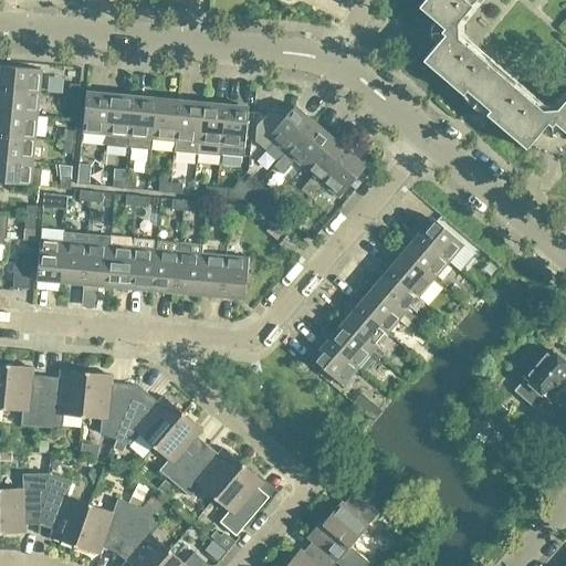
[(467,22),(461,18),(475,0),(423,0),(418,6),(436,21),(431,25),(430,32),(432,39),(438,42),(422,60),(462,94),(467,90),(478,100),(503,70),(490,58),(486,62),(463,42),(468,37),(464,34),(463,25),(467,22)]
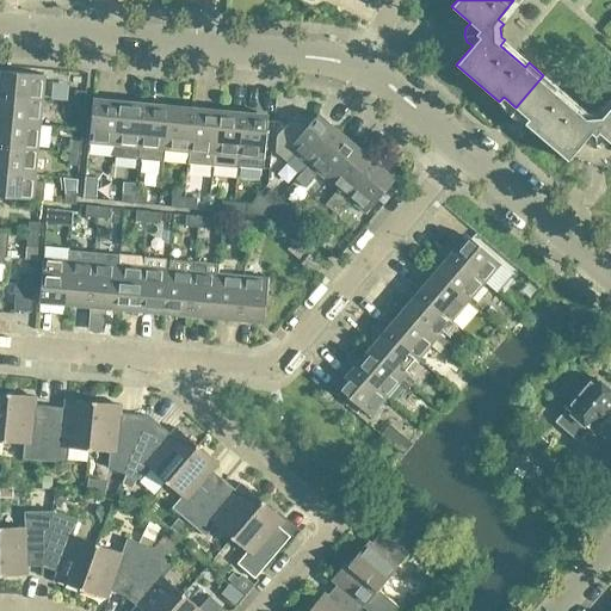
[(0,96),(43,99),(45,74),(6,71),(0,71),(0,75),(0,96)]
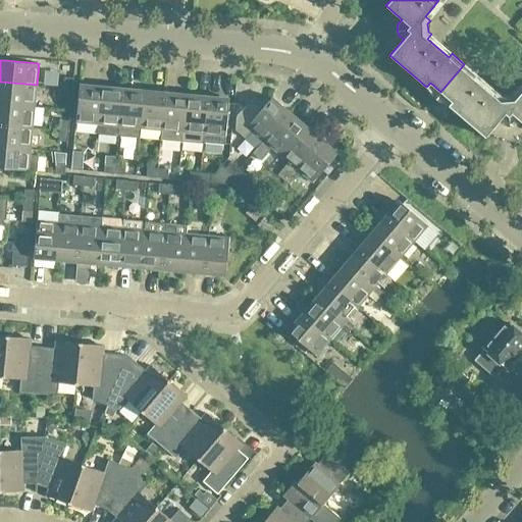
[(521,121),(521,88),(516,95),(512,92),(510,95),(502,96),(499,93),(496,97),(474,79),(477,74),(464,64),(440,92),(452,101),(448,105),(484,137),(499,120),(503,124),(509,125),(515,123),(519,119),(521,121)]
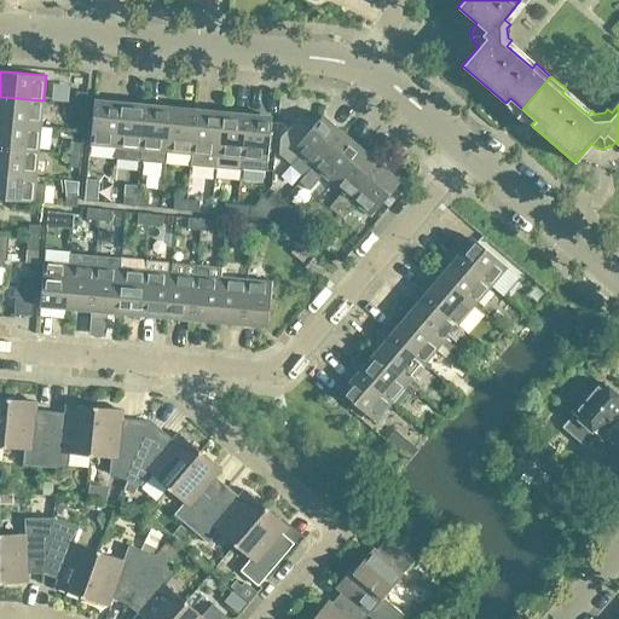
[(76,91),(75,104),(86,105),(87,92),(76,91)]
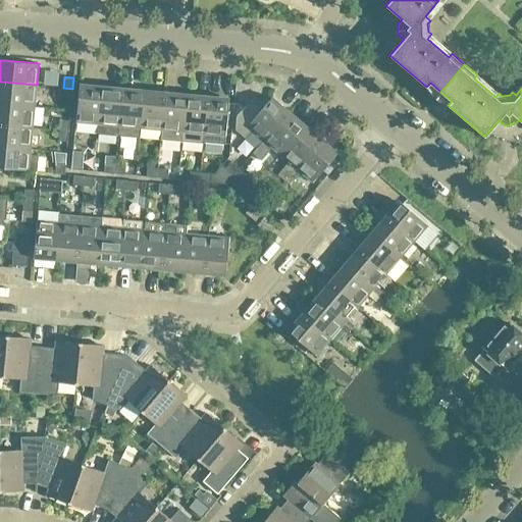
[(0,103),(35,106),(37,85),(0,82),(0,103)]
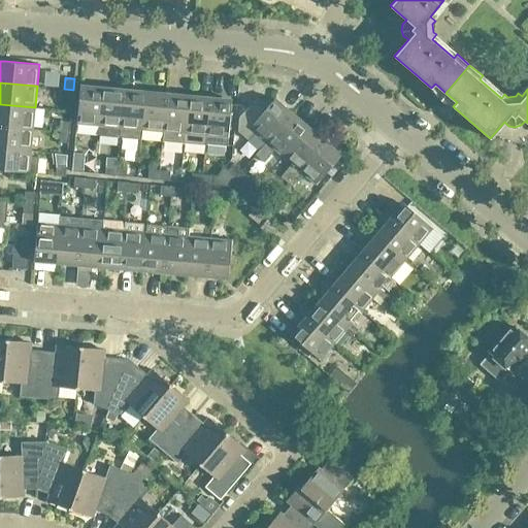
[(99,126),(102,92),(102,87),(91,86),(80,85),(76,124),(99,126)]
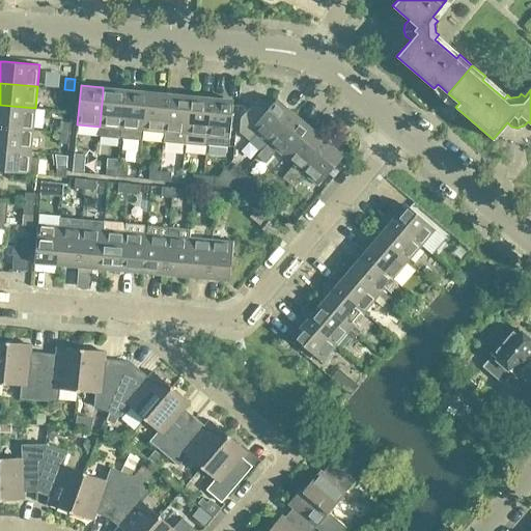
[(120,129),(124,89),(114,88),(103,87),(103,92),(100,127),(120,129)]
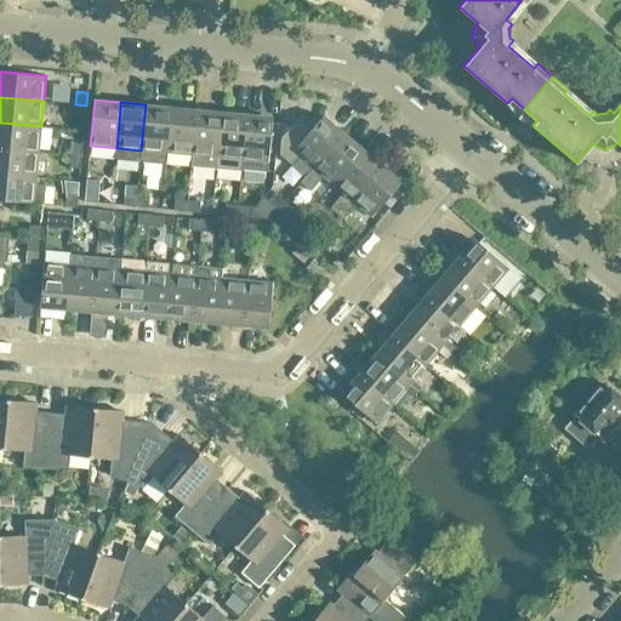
[(85,118),(86,106),(75,104),(74,117),(85,118)]
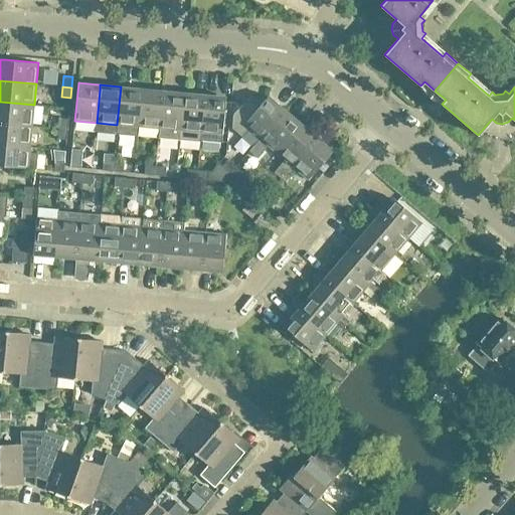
[(137,136),(138,127),(142,94),(142,89),(131,88),(121,87),(117,125),(117,134),(137,136)]
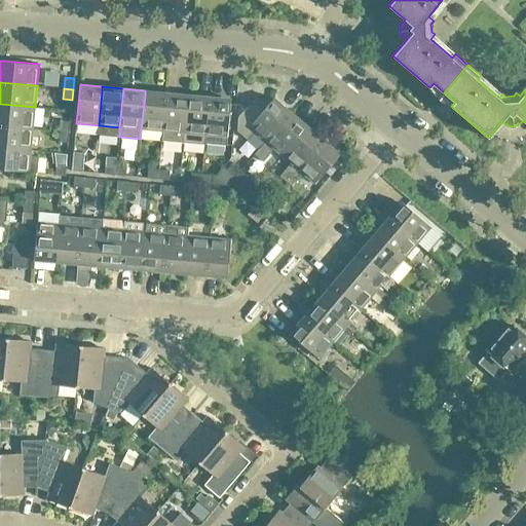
[(162,132),(166,92),(156,91),(145,90),(145,96),(141,129),(162,132)]
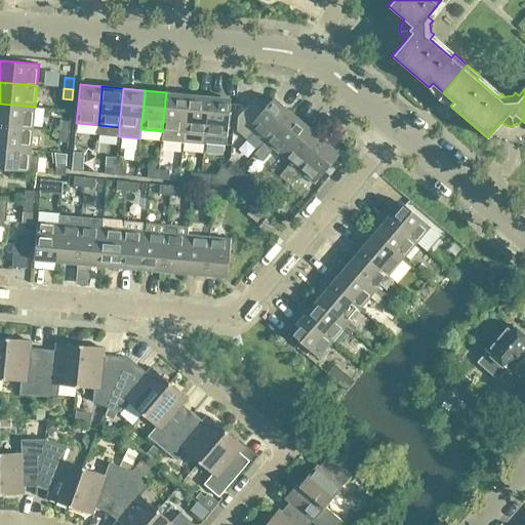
[(183,143),(187,99),(188,94),(176,93),(166,92),(162,131),(161,140),(183,143)]
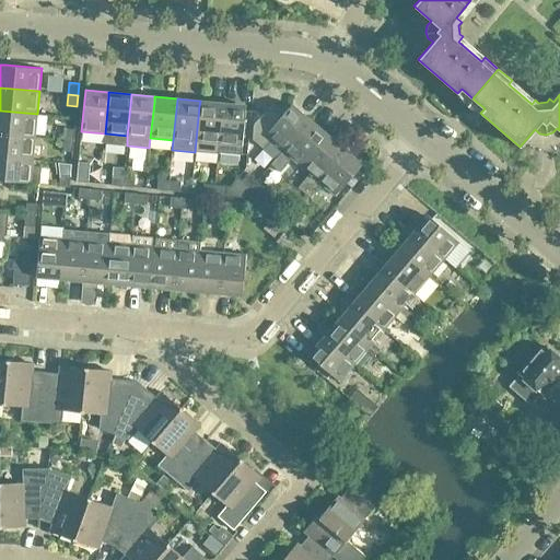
[(218,154),(218,153),(223,103),(212,102),(200,101),(199,106),(195,152),(218,154)]
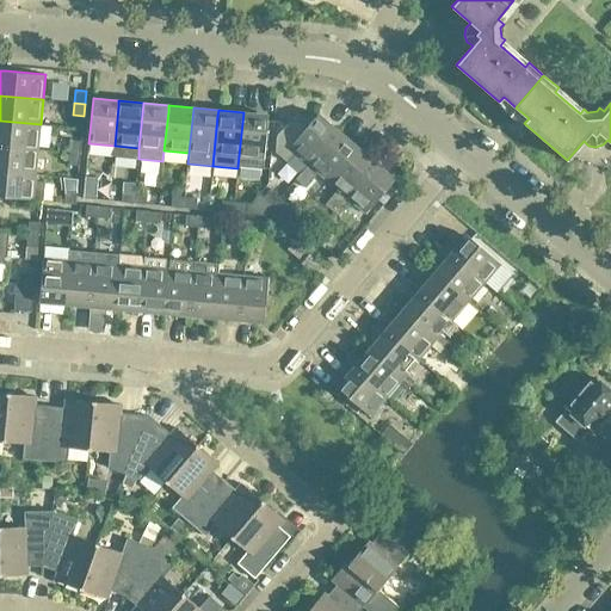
[(264,168),(269,121),(267,121),(269,115),(255,113),(244,112),(238,167),(264,168)]
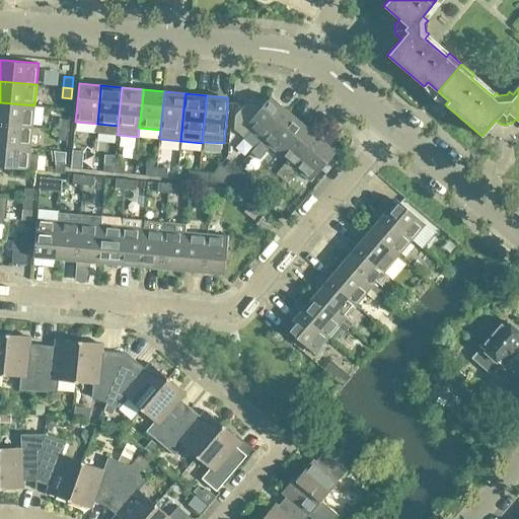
[(262,140),(287,110),(279,103),(271,96),(268,100),(267,100),(262,106),(245,104),(235,117),(234,129),(243,137),(250,130),(262,140)]
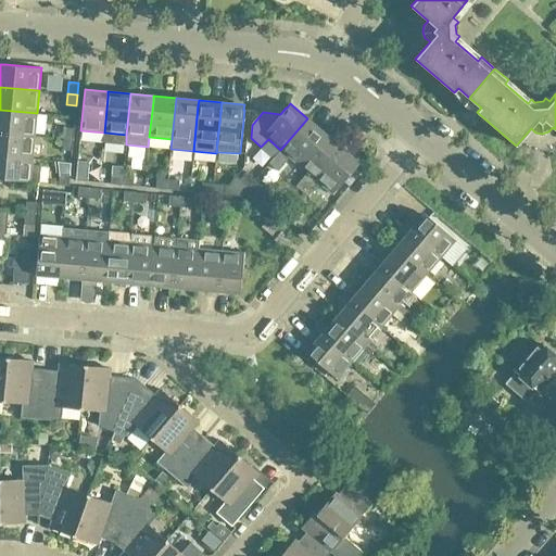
[(0,133),(35,136),(37,113),(0,110),(0,133)]
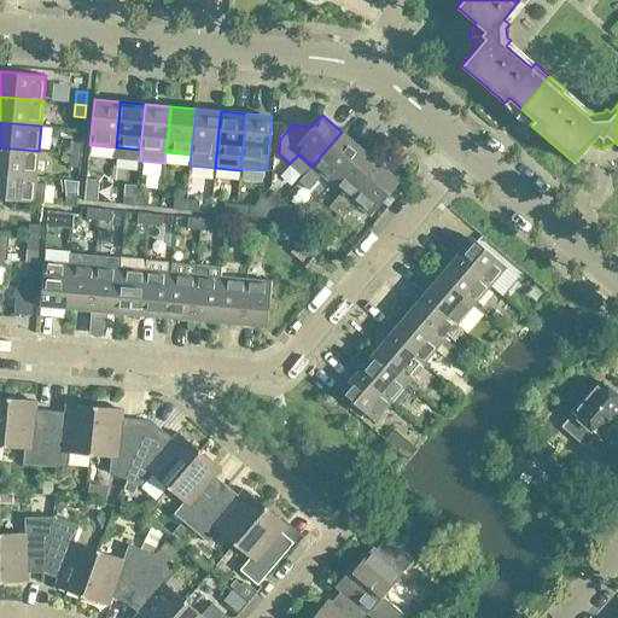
[(331,182),(357,152),(361,149),(350,140),(351,139),(342,132),(312,167),(299,181),(309,190),(322,175),(331,182)]
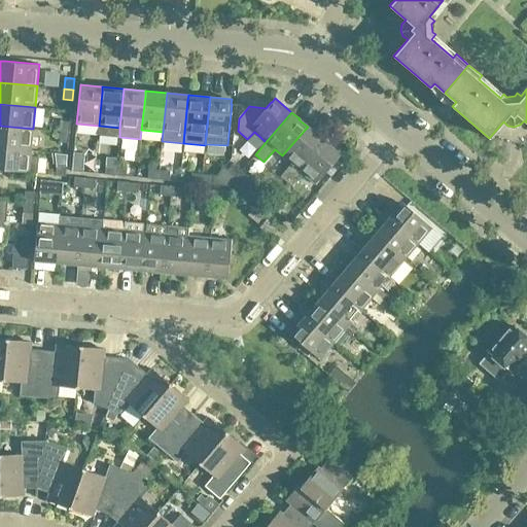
[(61,120),(60,132),(69,133),(70,121),(61,120)]
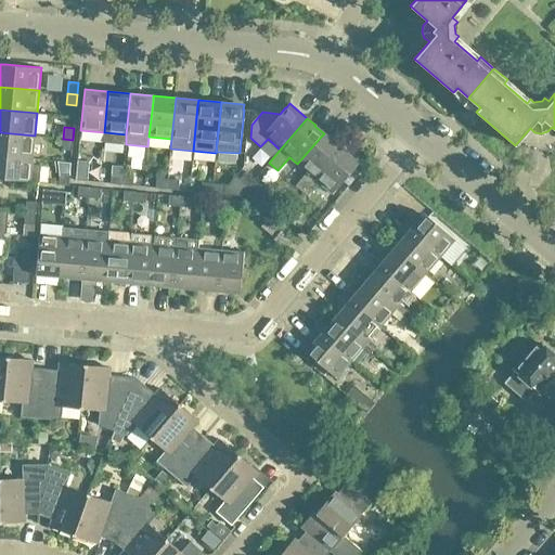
[(0,155),(33,158),(35,136),(0,132),(0,155)]
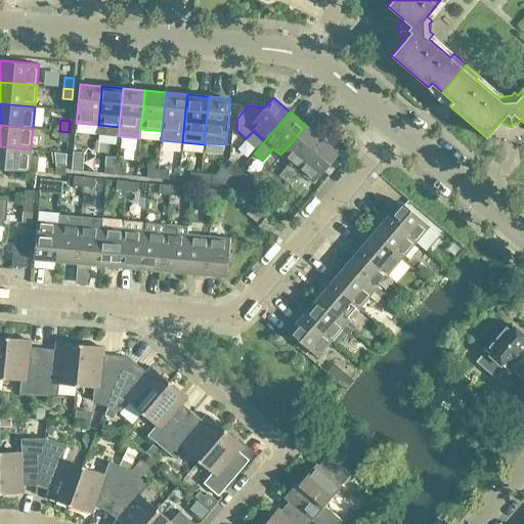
[(297,169),(322,139),(314,132),(314,133),(306,126),(303,129),(280,155),(290,163),(278,175),(287,181),(297,169)]
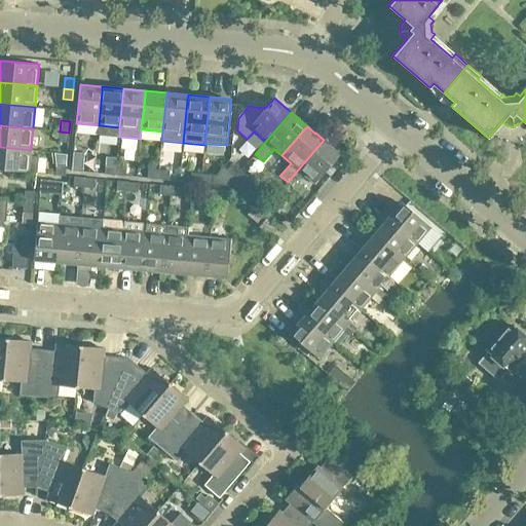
[(68,143),(69,133),(60,132),(59,142),(68,143)]
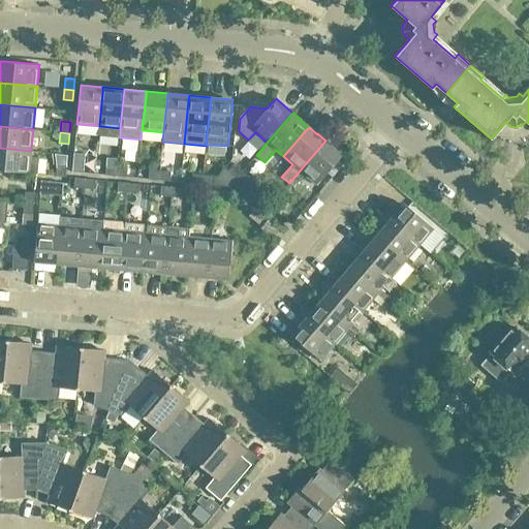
[(317,185),(339,159),(338,159),(342,155),(333,148),(334,147),(325,141),(300,170),(317,185)]
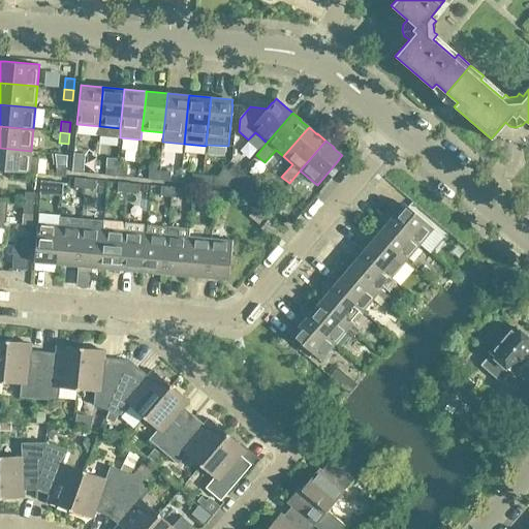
[(0,169),(37,174),(39,158),(30,158),(31,151),(0,148),(0,169)]
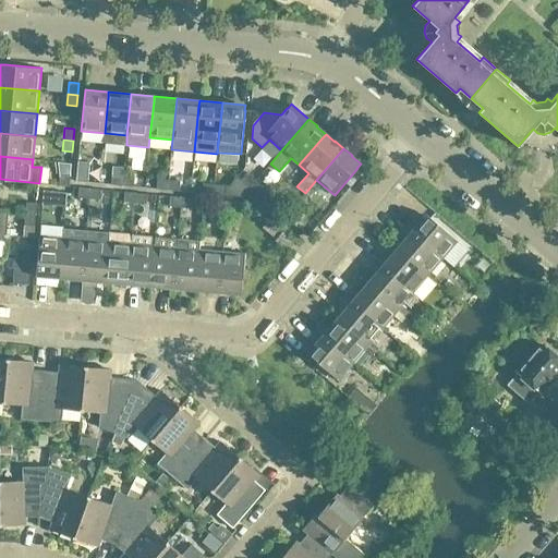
[(77,165),(77,171),(76,181),(88,182),(89,166),(77,165)]
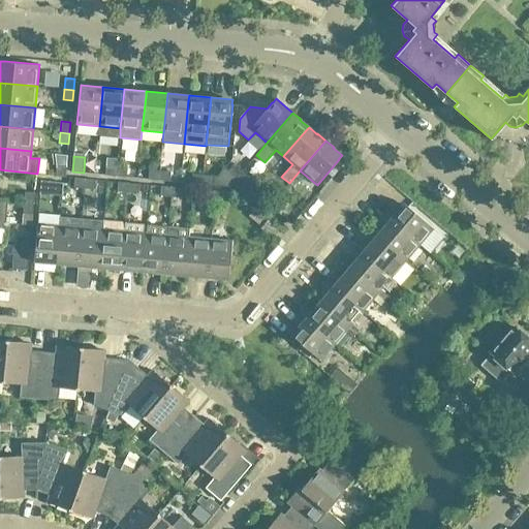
[(228,170),(237,178),(243,170),(235,163),(228,170)]
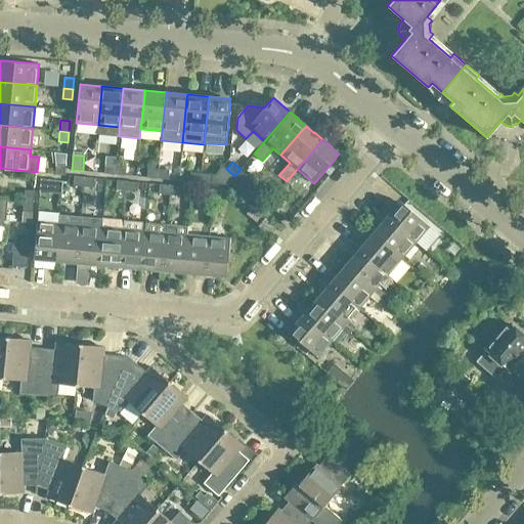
[(64,175),(66,164),(56,164),(55,174),(64,175)]
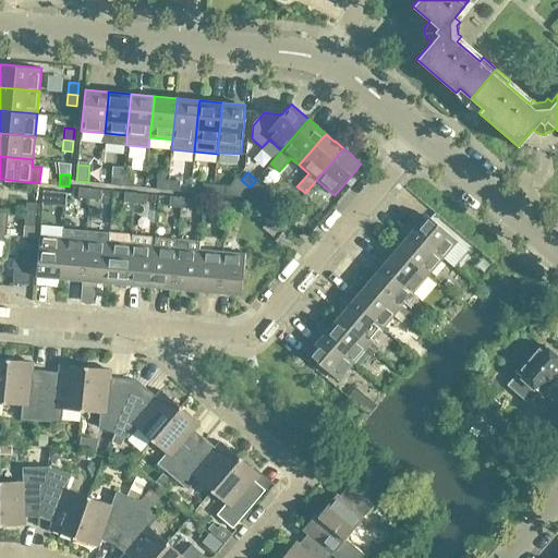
[(111,184),(122,185),(123,176),(112,174),(111,184)]
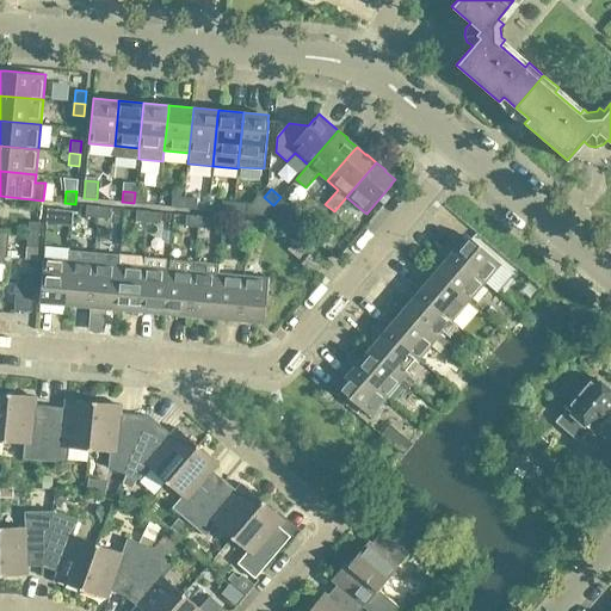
[(147,193),(135,192),(134,203),(147,204),(147,193)]
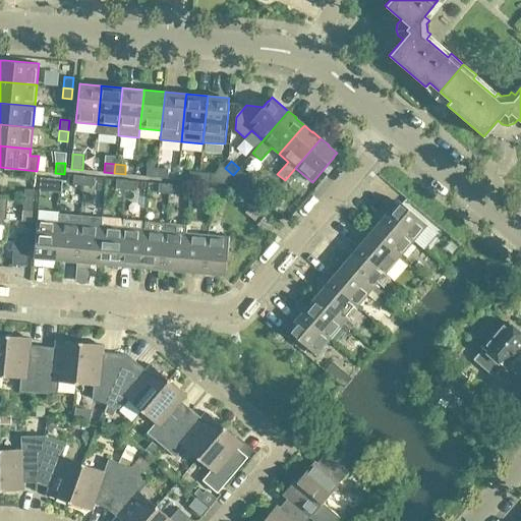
[(211,173),(210,182),(226,183),(233,175),(225,168),(222,165),(215,173),(211,173)]
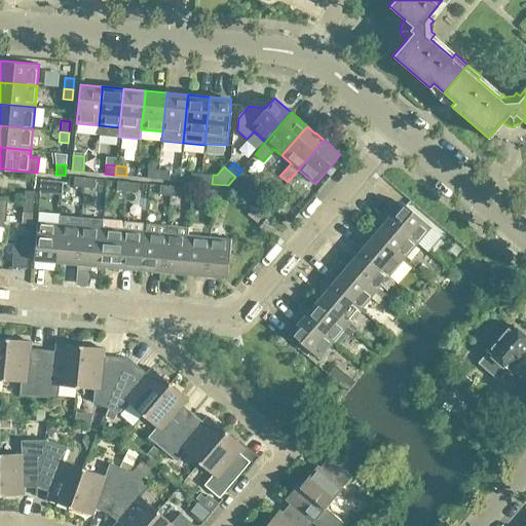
[(148,178),(158,179),(159,170),(148,168),(148,178)]
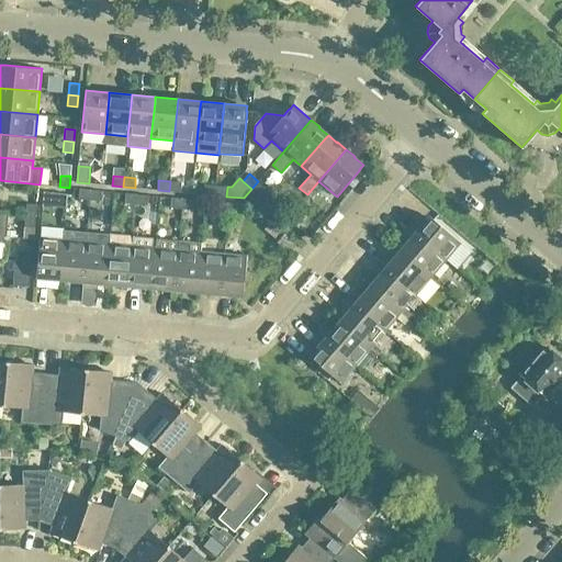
[(181,182),(170,181),(169,191),(180,192),(181,182)]
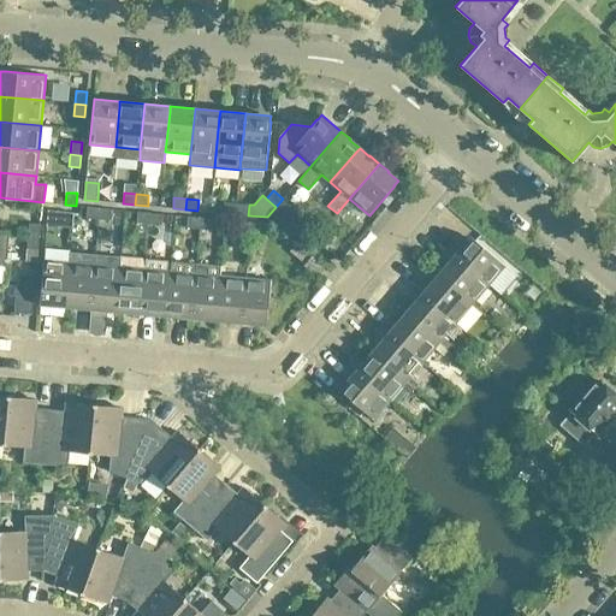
[(292,207),(283,199),(276,207),(285,215),(292,207)]
